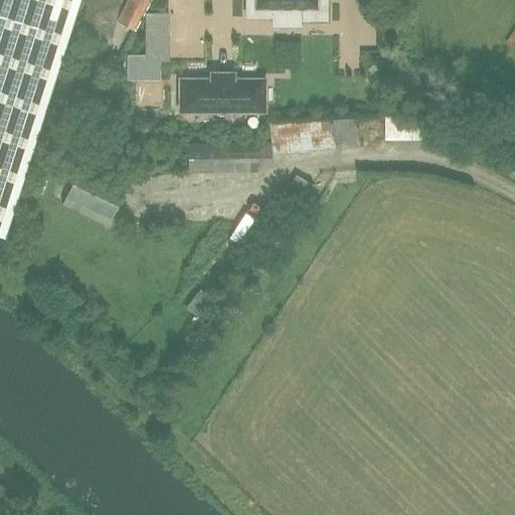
[(0,0),(0,233),(4,235),(77,0),(0,0)]
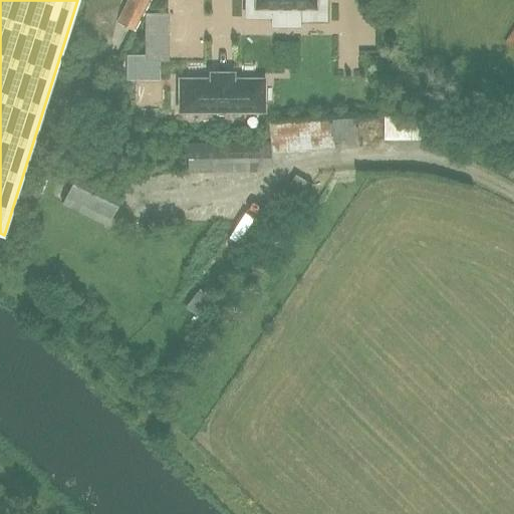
[(85,0),(77,37),(109,45),(118,0),(85,0)]
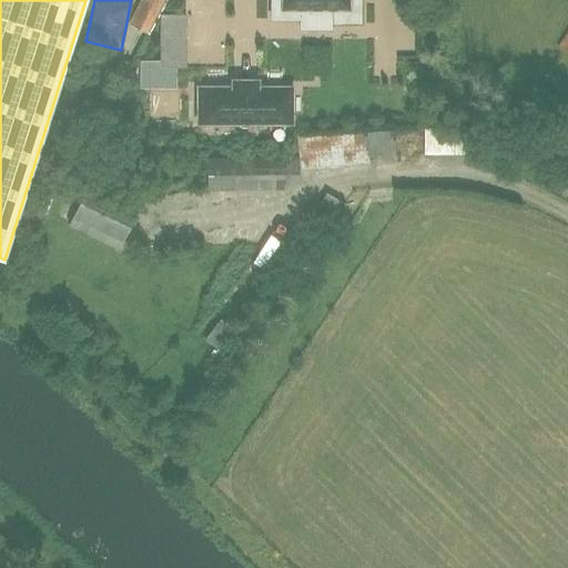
[(138,0),(127,24),(149,34),(166,0),(138,0)]
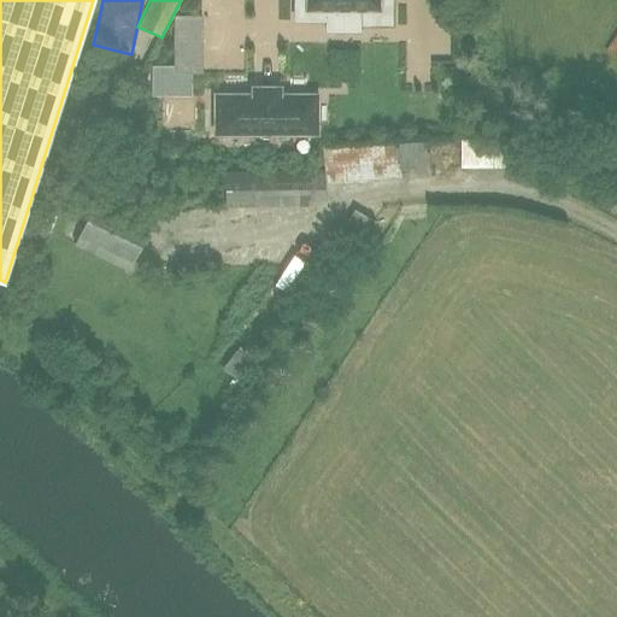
[(294,0),(294,21),(327,21),(327,30),(358,30),(358,25),(358,9),(376,9),(378,9),(378,7),(392,7),(392,0),(294,0)]
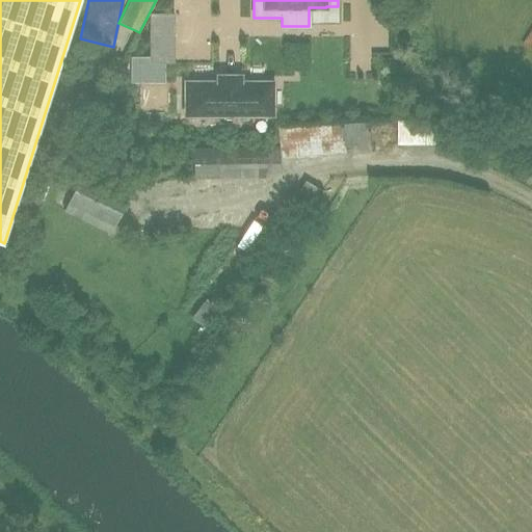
[(531,49),(531,27),(523,44),(531,49)]
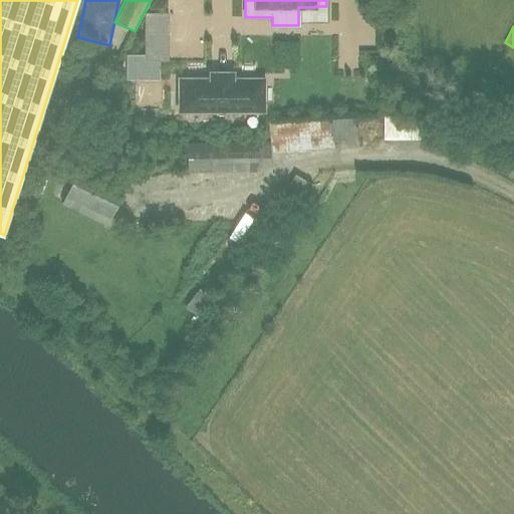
[(262,79),(232,79),(232,73),(210,73),(210,79),(181,79),(179,79),(179,81),(179,109),(179,111),(181,111),(262,111),(264,111),(264,109),(263,109),(263,81),(264,81),(264,79),(262,79)]
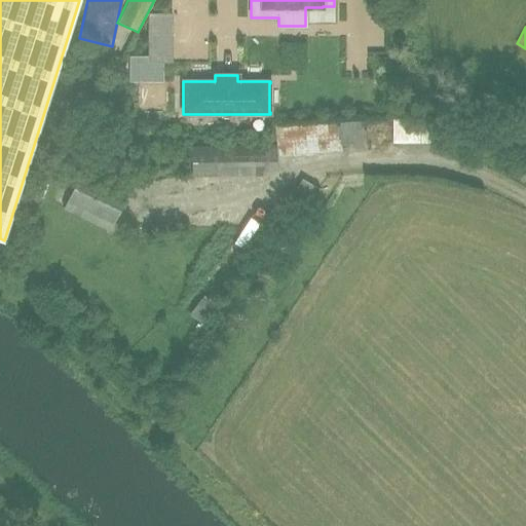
[(395,119),(395,141),(441,141),(441,119),(395,119)]
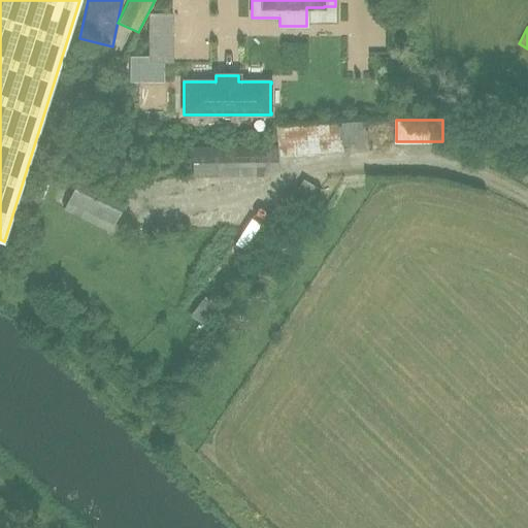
[(340,122),(340,121),(274,127),(275,139),(276,144),(191,146),(192,177),(265,176),(264,171),(278,171),(277,157),(342,152),(341,143),(362,142),(361,121),(340,122)]
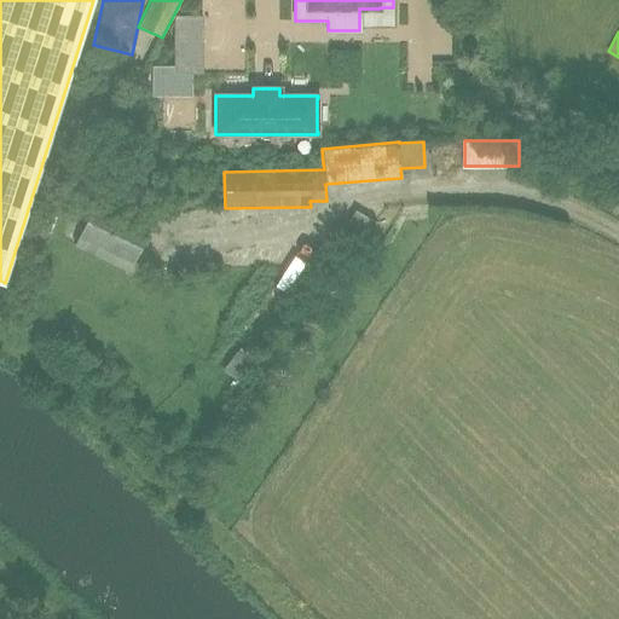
[(99,192),(73,246),(128,271),(154,219),(99,192)]
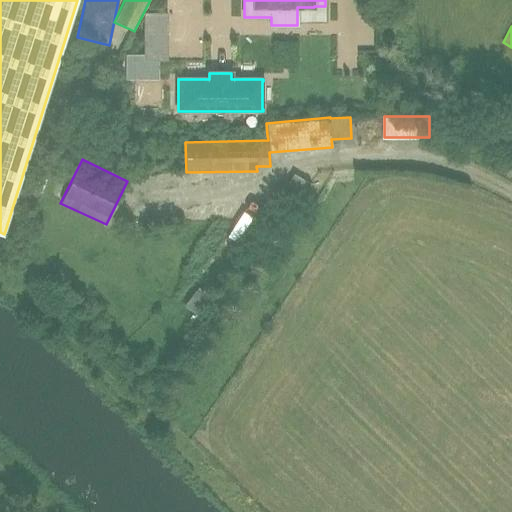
[(303,196),(308,179),(294,175),(288,191),(303,196)]
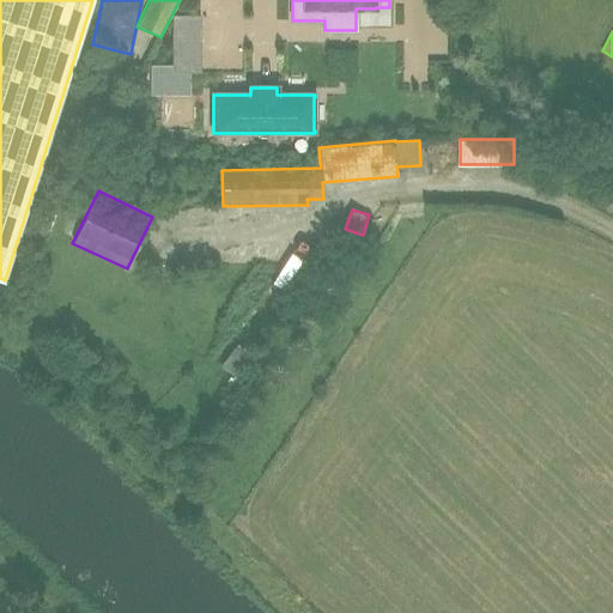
[(238,376),(253,356),(238,345),(224,365),(238,376)]
